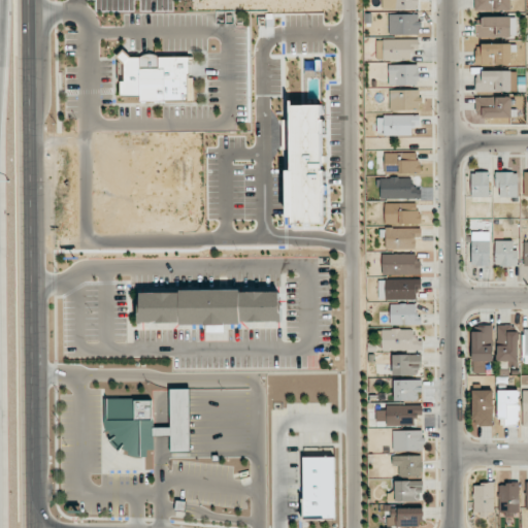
[(383,0),(383,9),(419,9),(418,0),(383,0)]
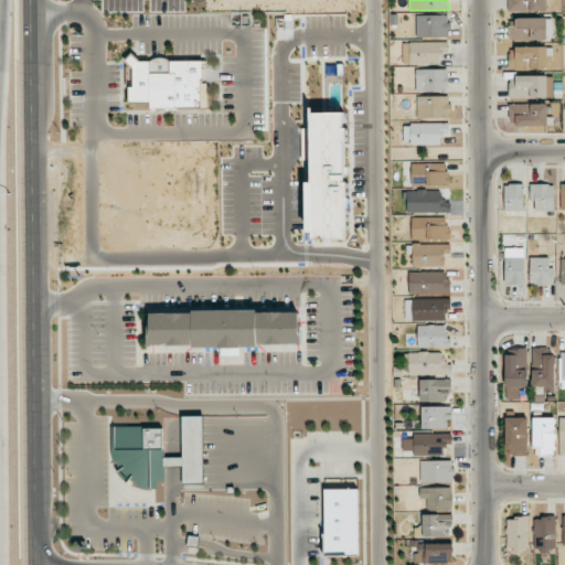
[(508,0),(509,11),(550,10),(548,0),(508,0)]
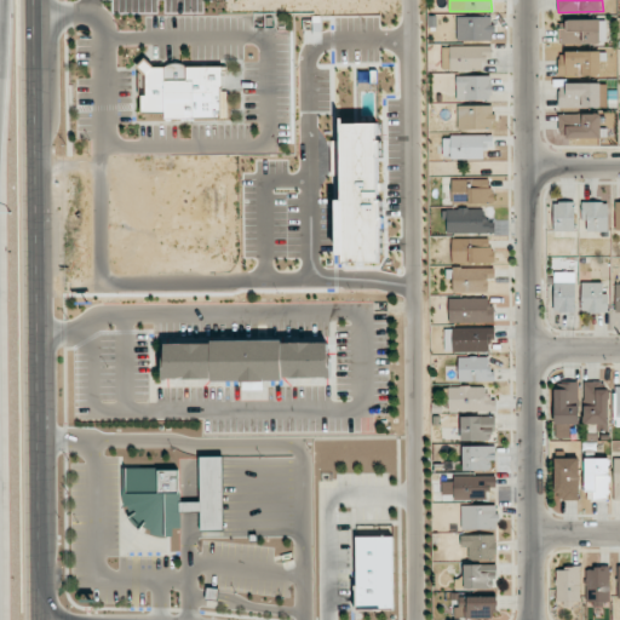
[(457,41),(493,40),(493,16),(457,18),(457,41)]
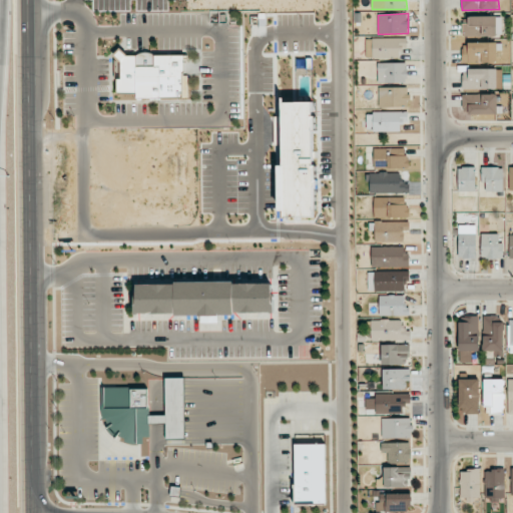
[(468,24),(462,24),(462,36),(501,35),(501,16),(468,17),(468,24)]
